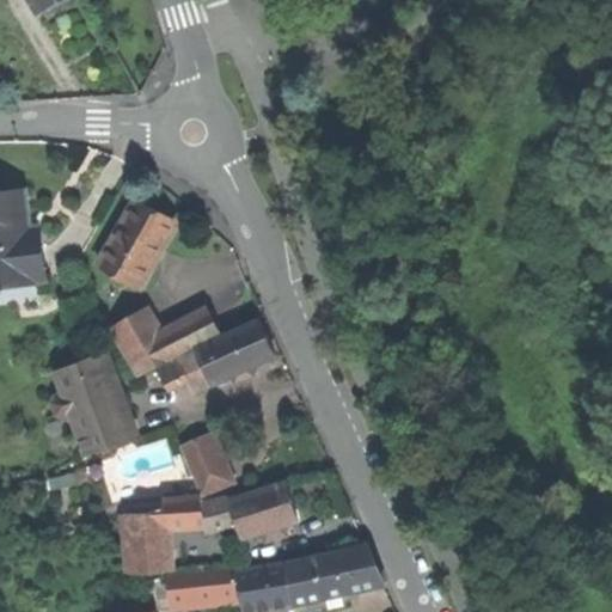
[(34,0),(42,13),(59,4),(63,0),(34,0)]
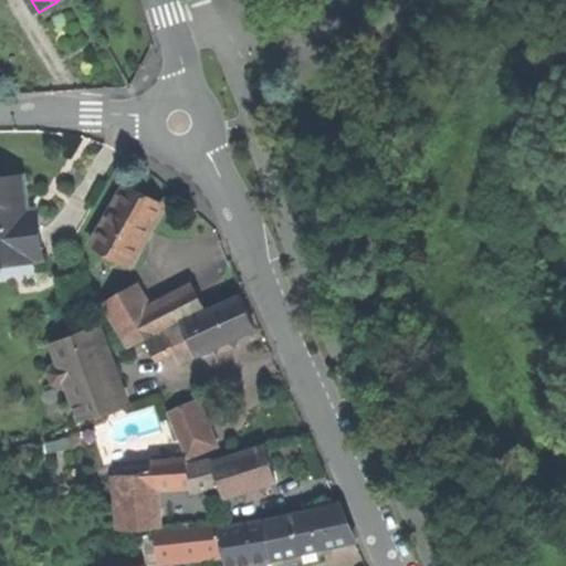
[(33,260),(43,258),(39,212),(28,213),(24,179),(1,181),(0,181),(0,264),(33,262),(33,260)]
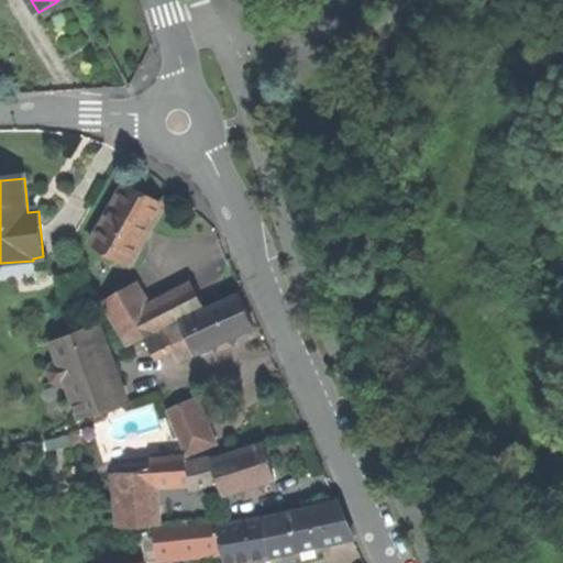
[(128,184),(125,188),(162,209),(164,205),(128,184)]
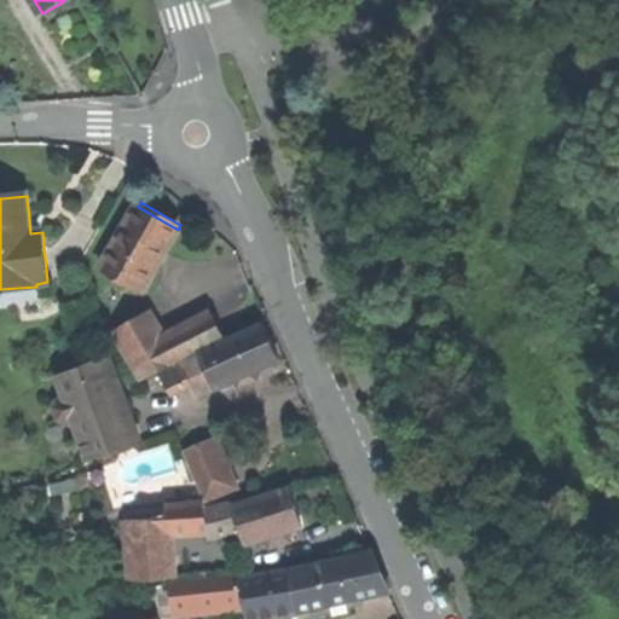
[(178,230),(138,207),(102,270),(142,293),(161,258),(178,230)]
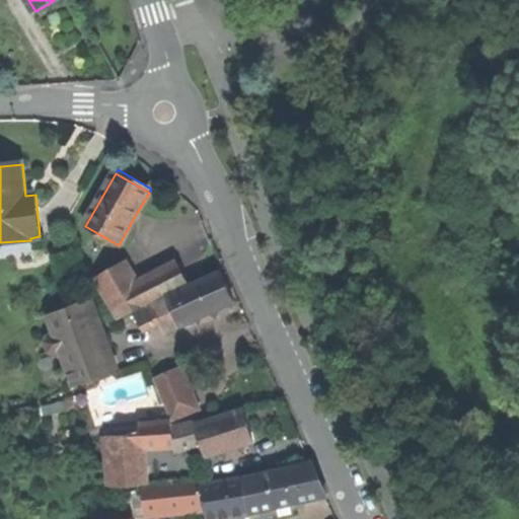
[(33,243),(0,246),(0,256),(34,253),(33,243)]
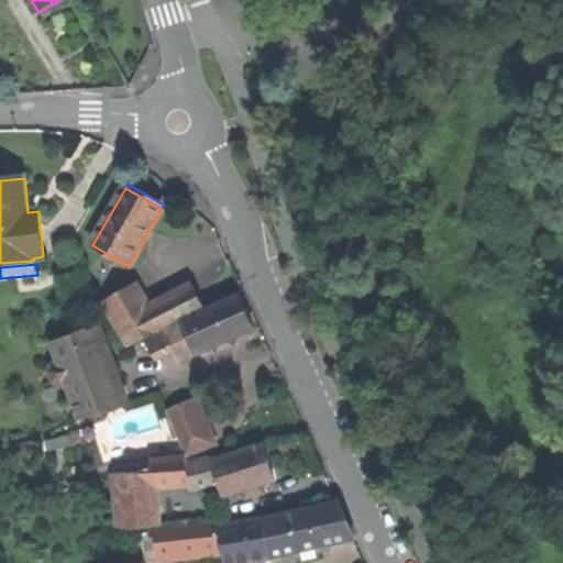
[(109,317),(128,348),(161,329),(203,308),(195,290),(152,312),(136,286),(105,304),(111,315),(109,317)]
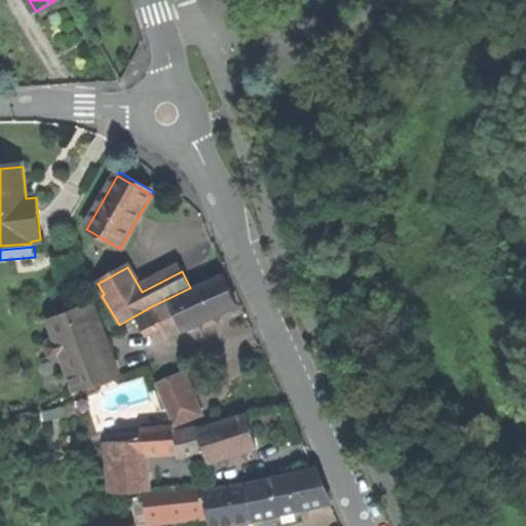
[(170,302),(138,318),(146,335),(162,327),(168,338),(183,331),(184,332),(238,307),(232,295),(225,277),(170,300),(170,302)]
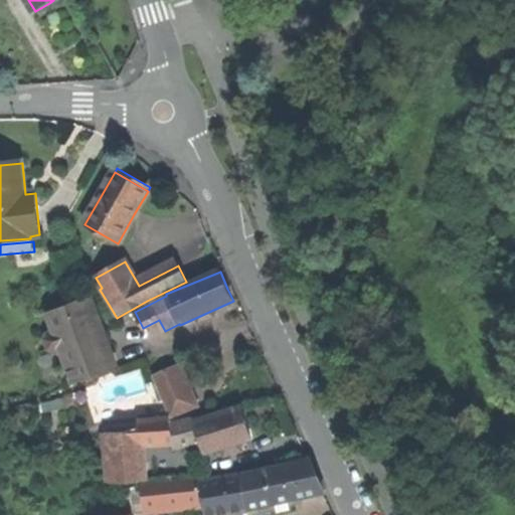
[(74,383),(115,366),(107,344),(90,297),(49,313),(55,331),(48,333),(46,339),(50,349),(55,352),(62,349),(74,383)]
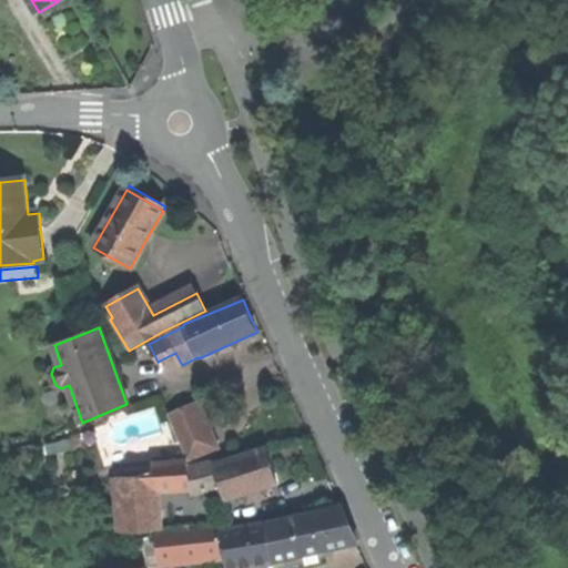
[(170,415),(190,462),(220,449),(199,403),(170,415)]
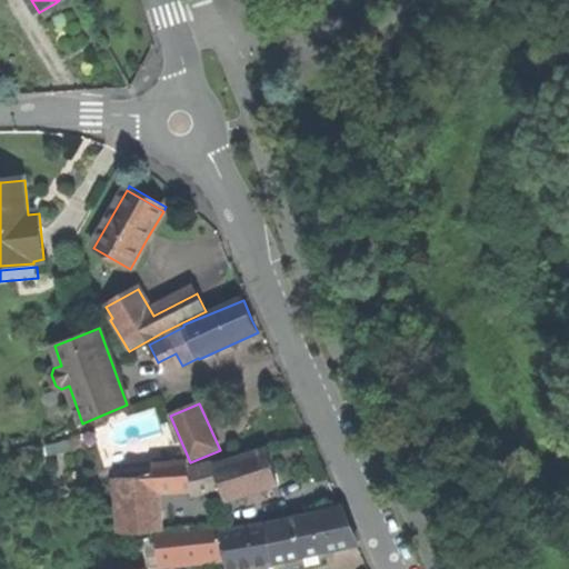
[(269,450),(216,467),(220,480),(226,500),(279,485),(275,469),(269,450)]
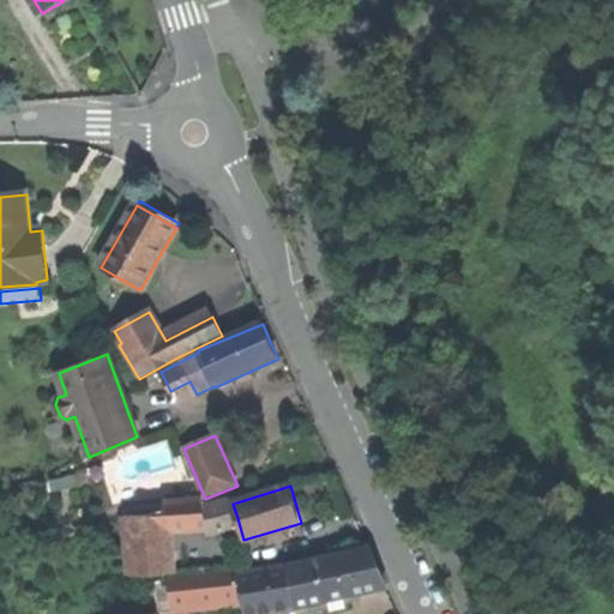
[(166,501),(167,513),(168,529),(204,524),(203,506),(203,500),(166,501)]
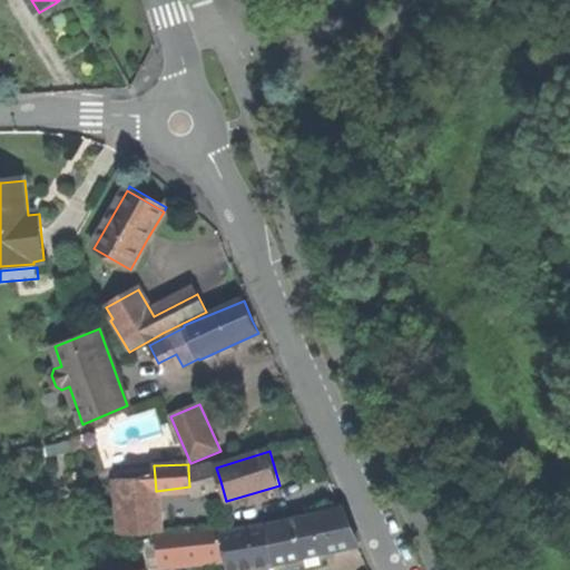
[(188,470),(189,487),(220,481),(216,468),(215,464),(188,470)]
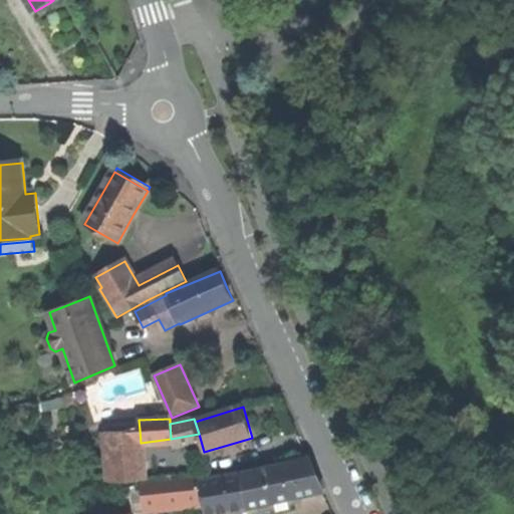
[(141,443),(140,430),(107,432),(111,482),(144,480),(141,443)]
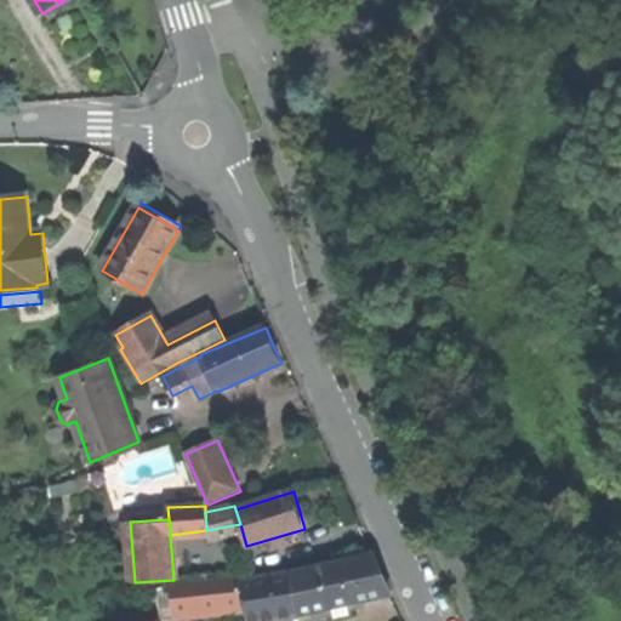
[(291,573),(298,615),(391,596),(382,576),(372,554),(291,573)]
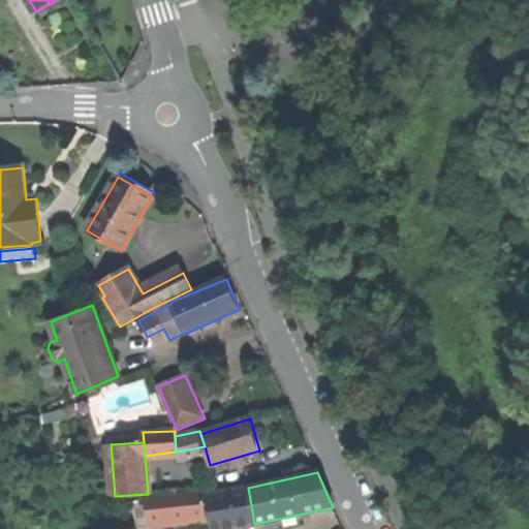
[(211,528),(220,528),(254,524),(248,488),(248,486),(206,493),(209,512),(211,528)]
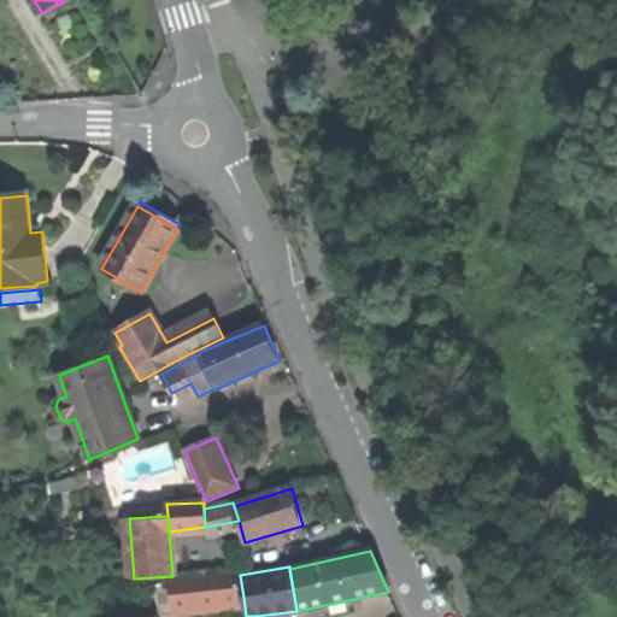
[(174,607),(244,598),(240,575),(240,574),(170,582),(174,607)]
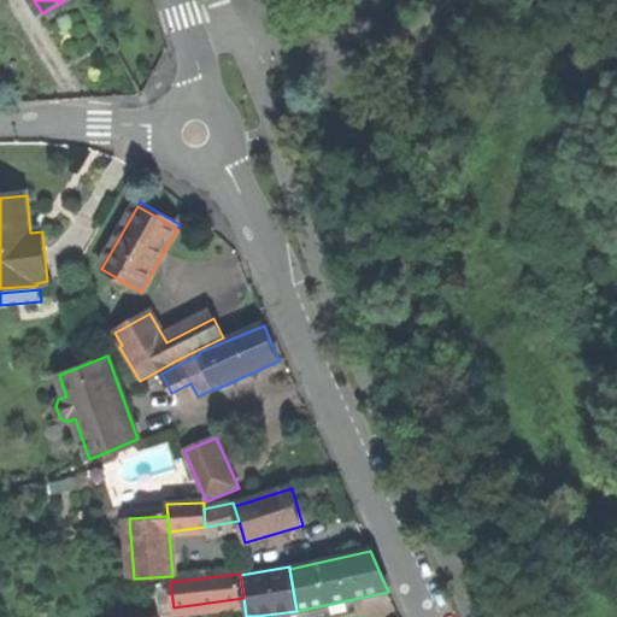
All buildings are outlined.
